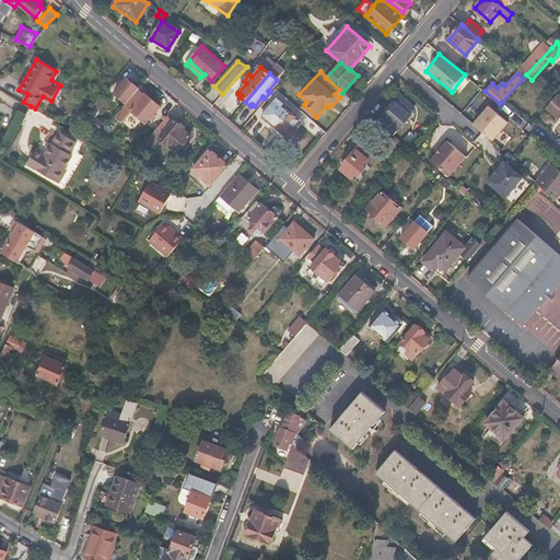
[(138,88),(127,78),(114,92),(126,103),(137,90),(138,88)]
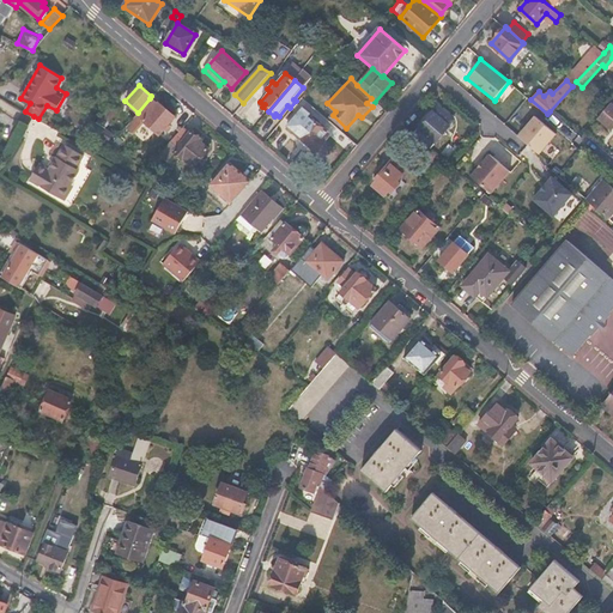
[(150,98),(138,113),(126,126),(134,132),(144,120),(159,133),(174,115),(157,102),(156,103),(150,98)]
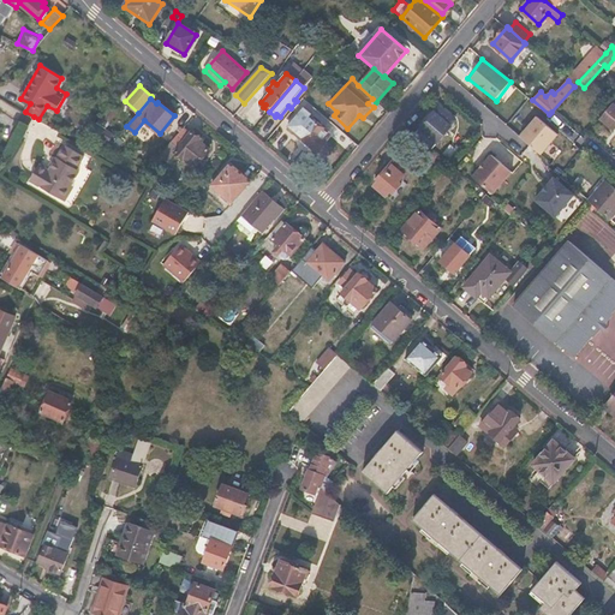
[(614,100),(599,119),(613,130),(614,126),(614,100)]
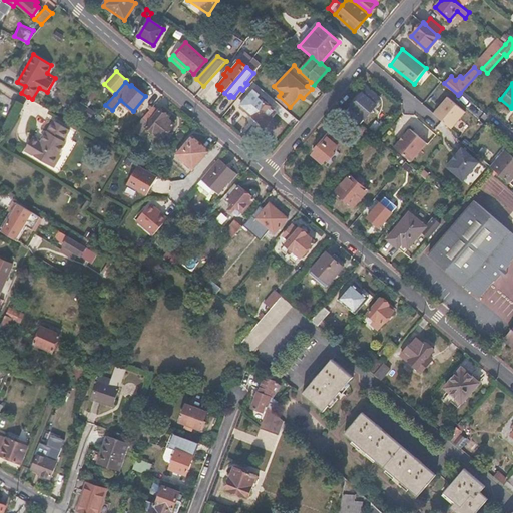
[(101,90),(94,84),(86,95),(93,100),(101,90)]
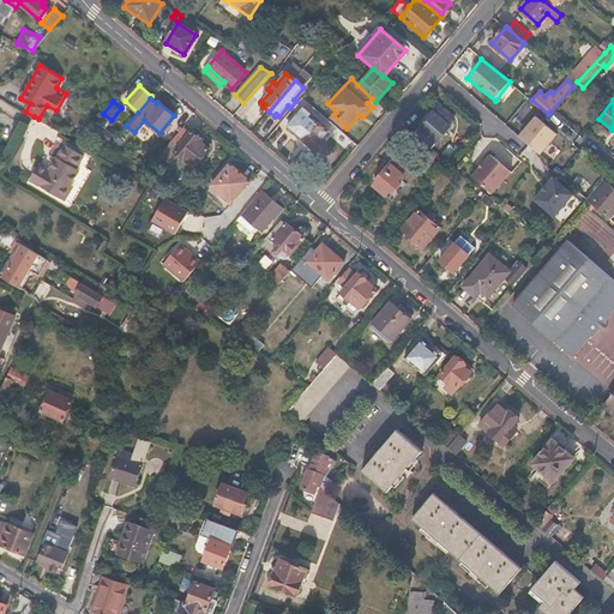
[(440,103),(434,110),(451,124),(457,116),(440,103)]
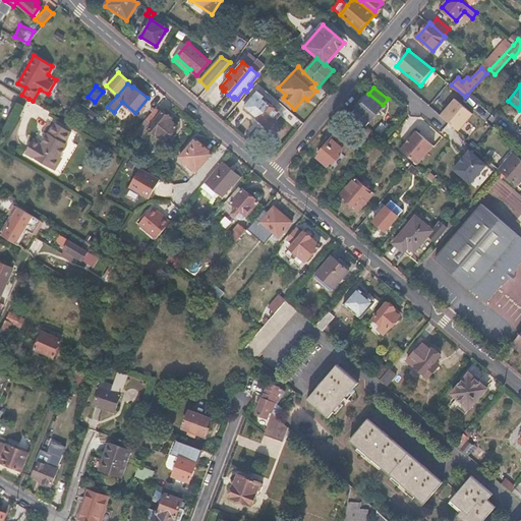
[(248,102),(254,107),(249,113),(267,127),(268,126),(271,127),(275,122),(274,119),(279,113),(263,99),(265,97),(257,91),(248,102)]
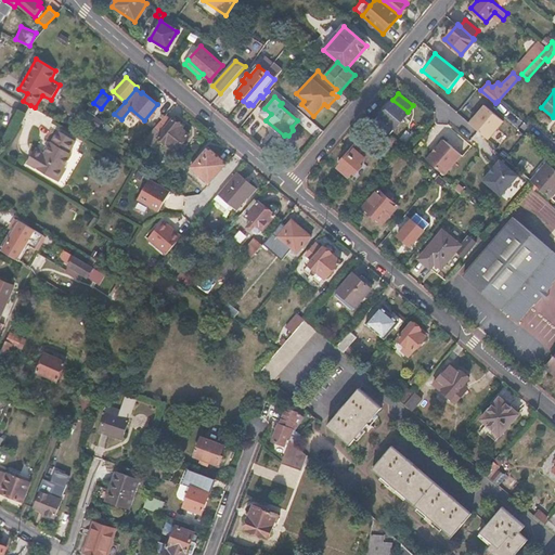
[(408,112),(392,100),(375,120),(390,133),(408,112)]
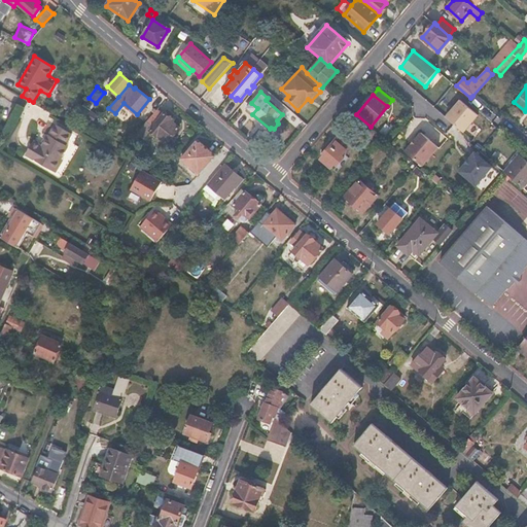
[(481,115),(461,100),(448,116),(466,132),(481,115)]
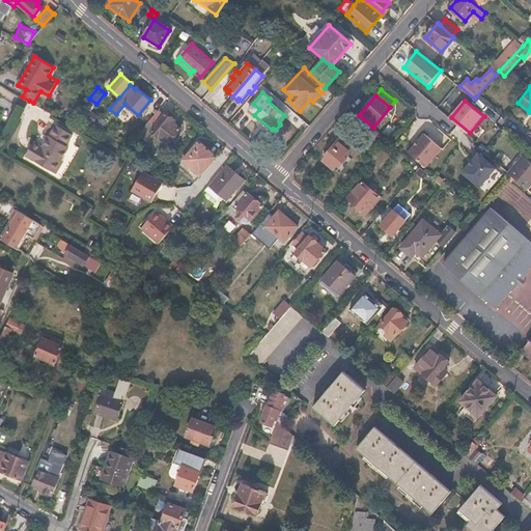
[(145,137),(150,130),(168,143),(180,128),(171,120),(172,118),(165,112),(163,114),(158,109),(139,133),(145,137)]
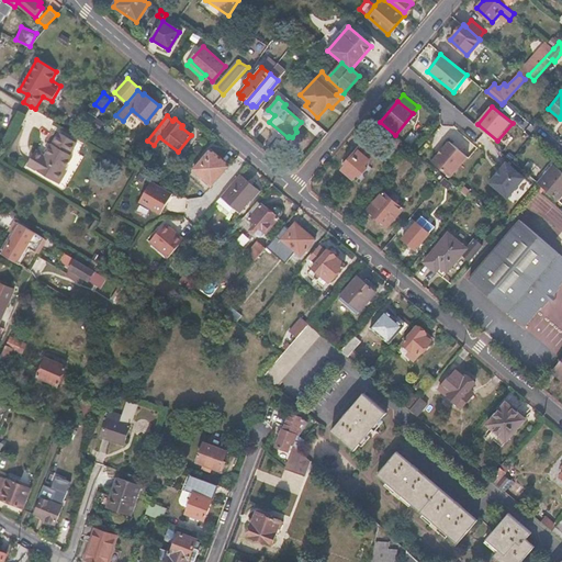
[(77,143),(59,133),(46,156),(36,150),(31,160),(60,178),(64,180),(69,170),(66,168),(72,157),(70,155),(77,143)]
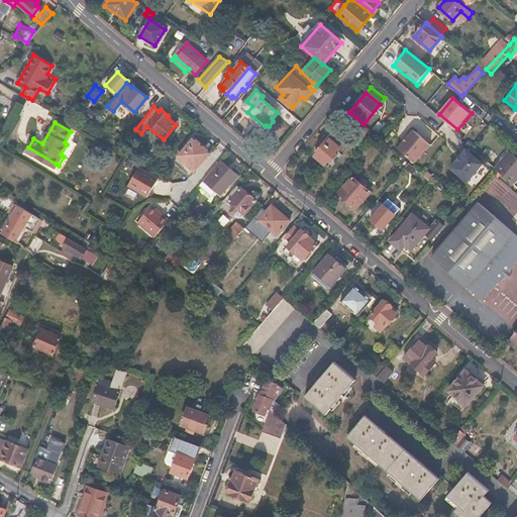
[(413,129),(397,147),(414,163),(430,143),(413,129)]
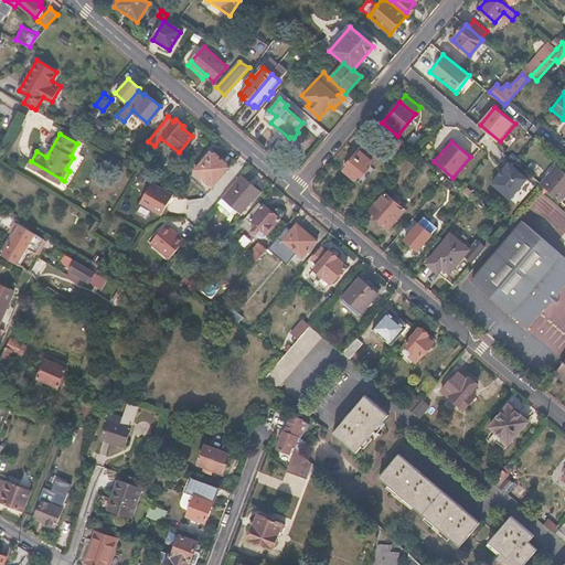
[(375,155),(364,144),(347,163),(349,166),(345,169),(355,178),(359,174),(362,177),(369,169),(365,166),(375,155)]
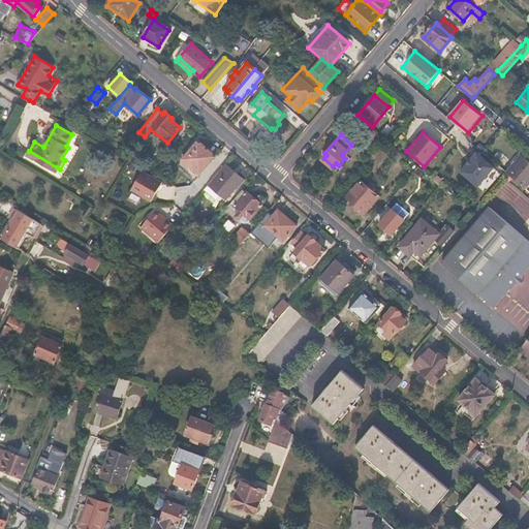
[(215,155),(197,141),(181,160),(198,174),(215,155)]
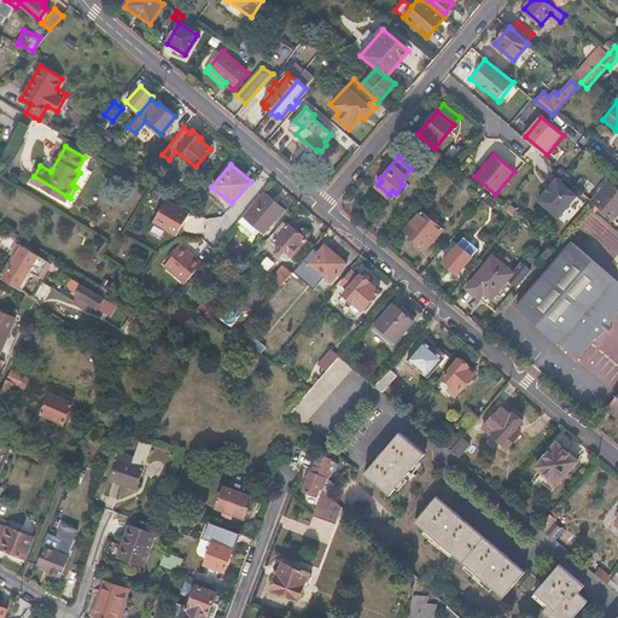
[(617,185),(604,174),(587,194),(592,199),(594,202),(608,214),(617,202),(617,185)]
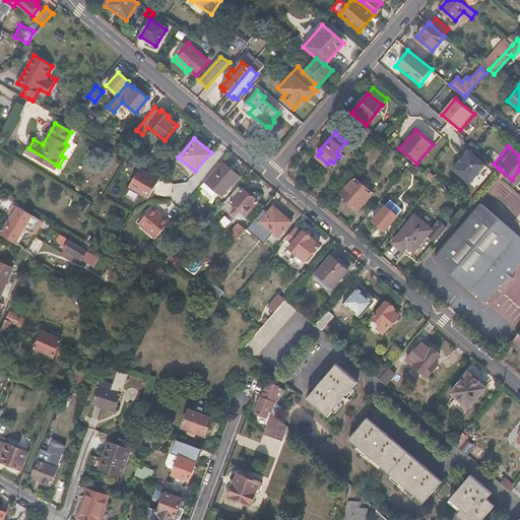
[(28,148),(26,153),(53,169),(56,165),(28,148)]
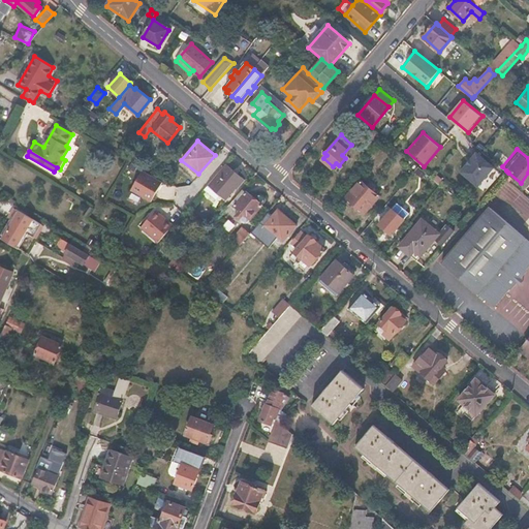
[(497,167),(478,152),(462,172),(480,187),(497,167)]
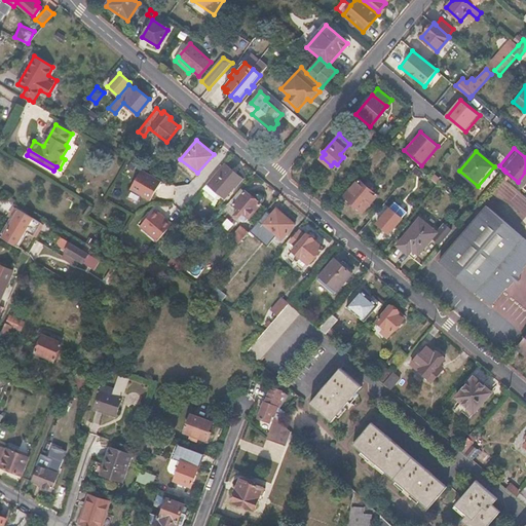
[(407,158),(404,162),(412,170),(415,165),(407,158)]
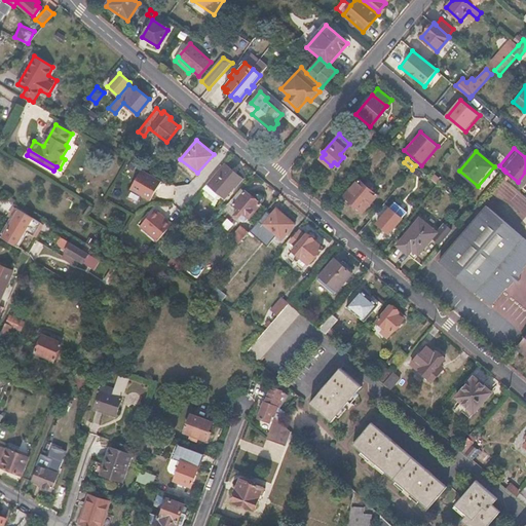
[(218,174),(216,172),(202,188),(216,199),(219,198),(222,195),(224,197),(234,186),(235,187),(242,179),(226,164),(218,174)]
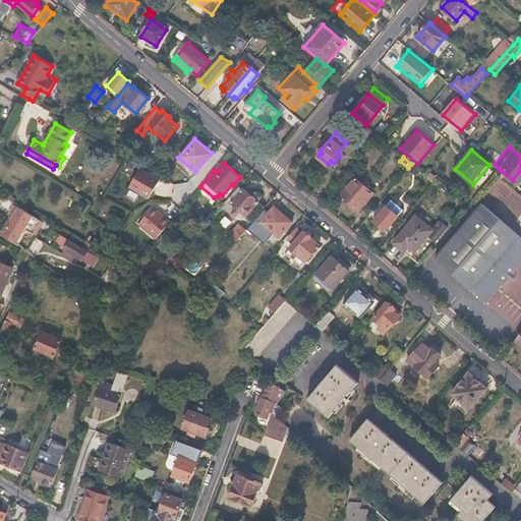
[(411,164),(408,168),(415,174),(419,171),(414,167),(411,164)]
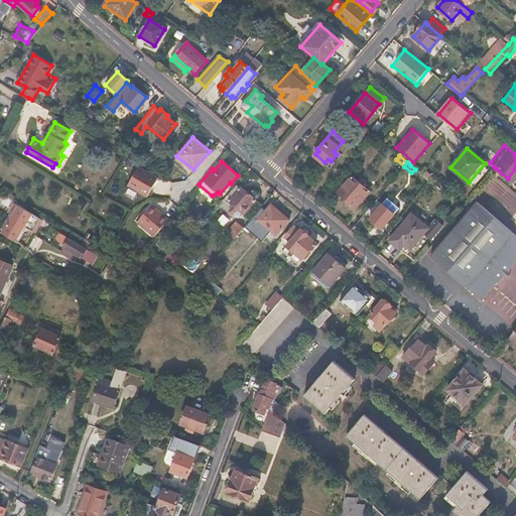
[(139,164),(127,184),(147,197),(159,176),(139,164)]
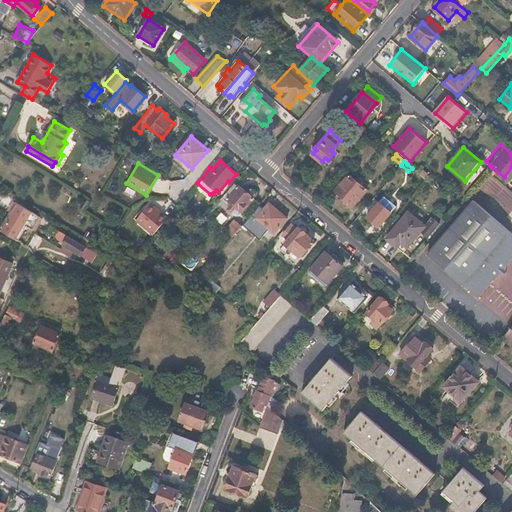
[(412,168),(408,171),(421,183),(424,179),(412,168)]
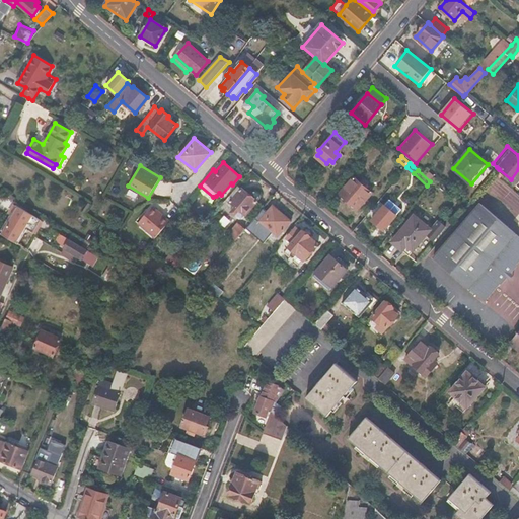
[(359,182),(353,176),(339,194),(356,209),(370,192),(364,187),(367,183),(362,178),(359,182)]
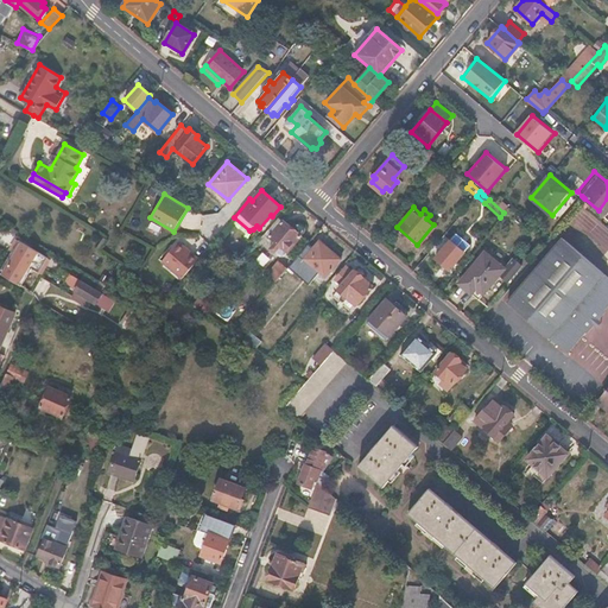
[(268,229),(272,233),(268,236),(276,241),(270,248),(276,253),(280,246),(287,252),(304,233),(304,229),(303,227),(302,226),(299,225),(297,225),(296,226),(292,223),(290,226),(279,217),(268,229)]
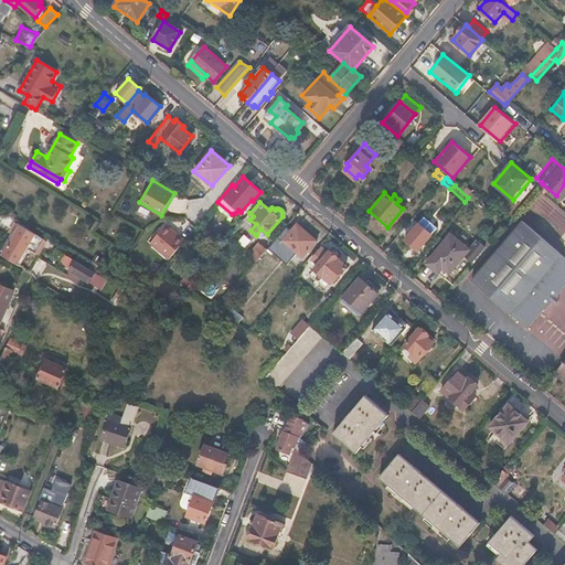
[(412,217),(398,234),(417,249),(432,233),(412,217)]
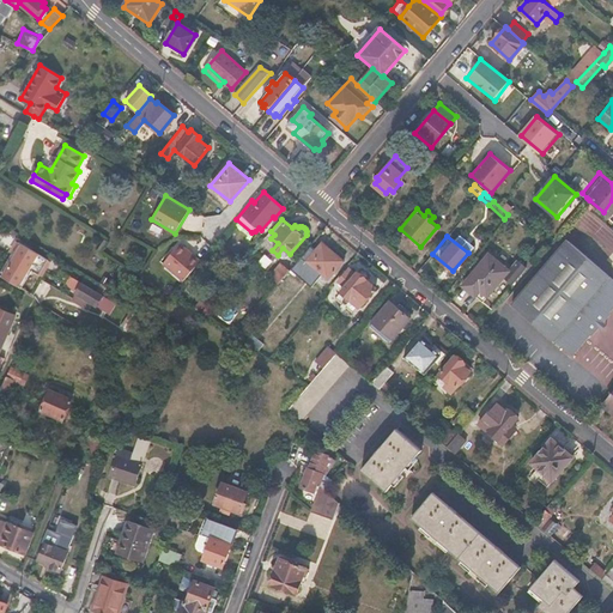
[(612,279),(563,237),(559,242),(612,287),(612,279)]
